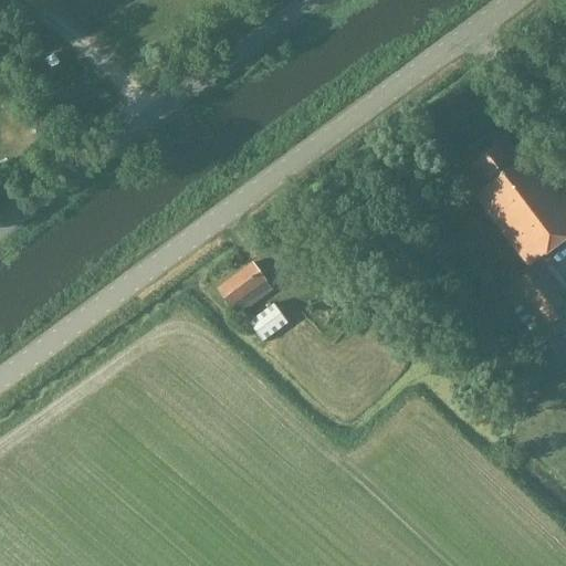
[(0,105),(7,116),(18,109),(6,90),(0,93),(0,105)]
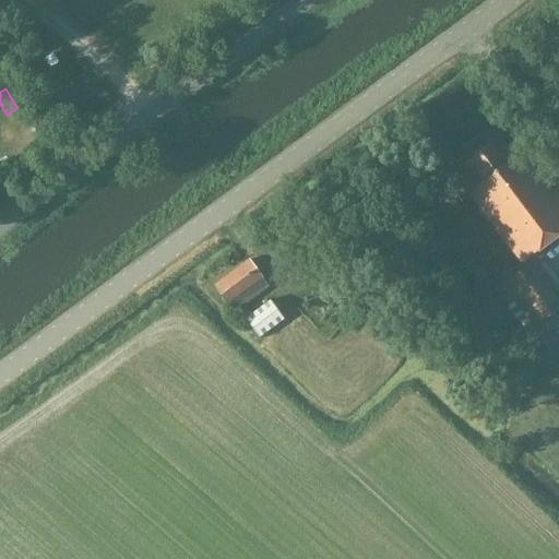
[(473,186),(465,191),(520,262),(558,232),(558,203),(519,151),(511,156),(498,137),(458,167),(473,186)]
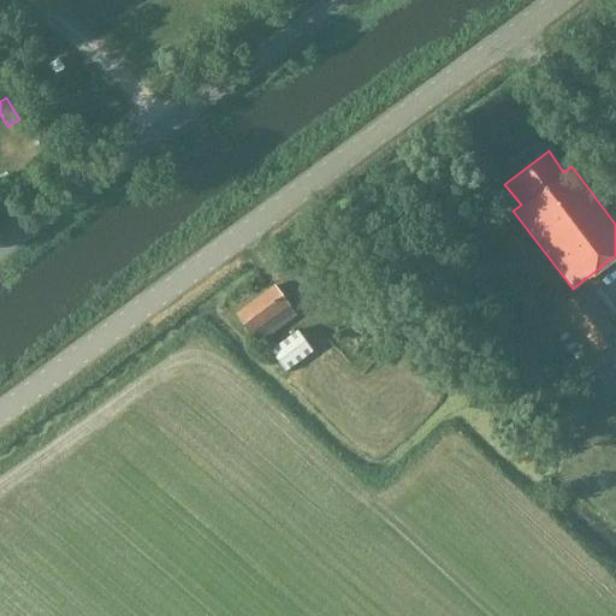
[(272,285),(235,313),(259,343),(295,317),(286,306),(288,306),(272,285)]
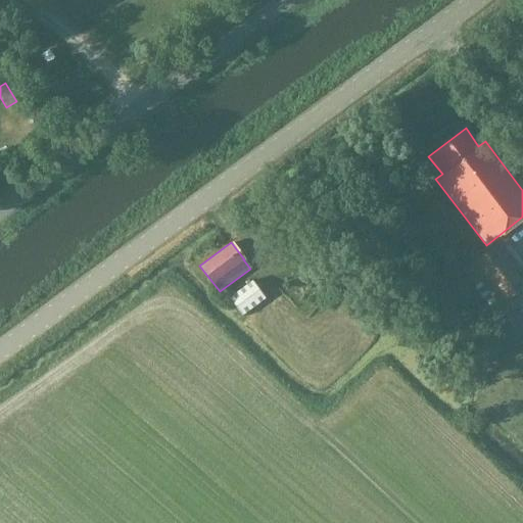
[(250,280),(228,297),(241,316),(265,298),(250,280)]
